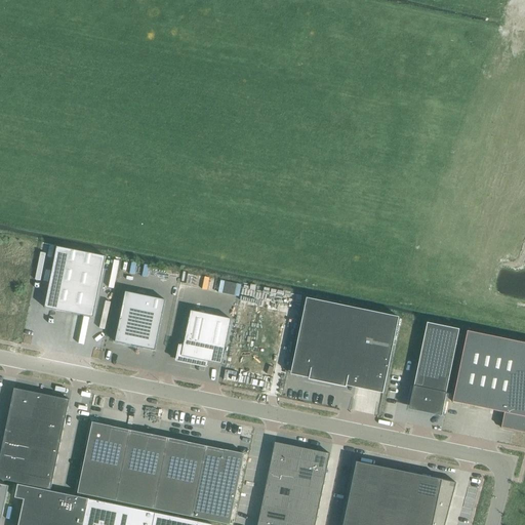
[(44,309),(94,318),(106,257),(56,247),(44,309)]
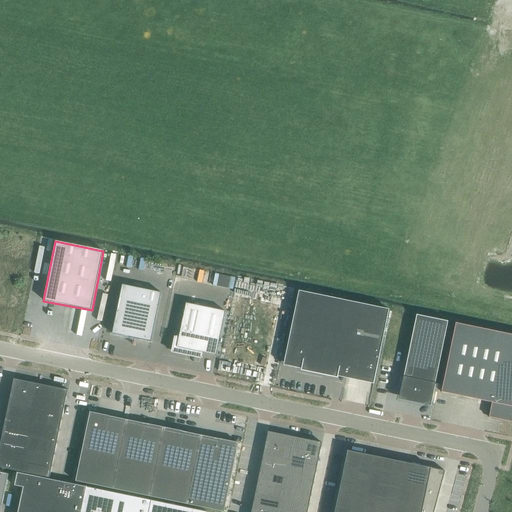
[(112,334),(152,342),(162,293),(123,285),(112,334)]
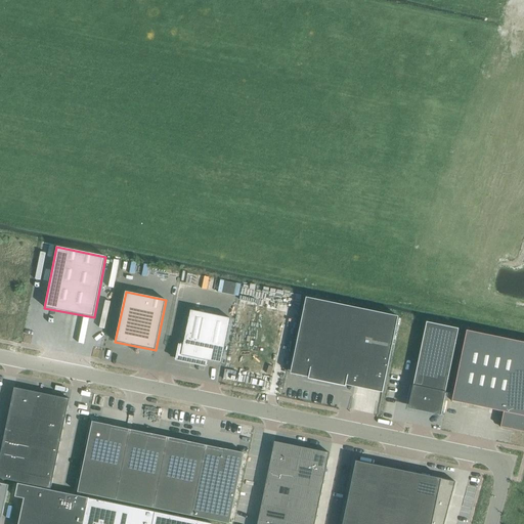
[(333,383),(346,386),(348,377),(357,379),(363,350),(390,356),(398,317),(306,298),(293,365),(335,374),(333,383)]
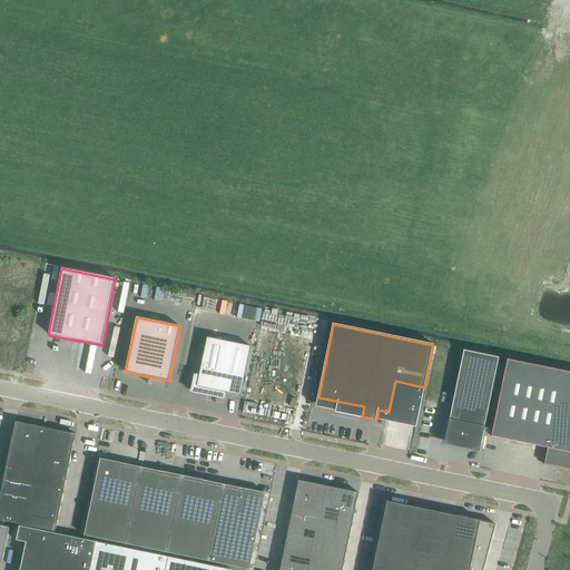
[(197,387),(241,396),(251,347),(207,338),(197,387)]
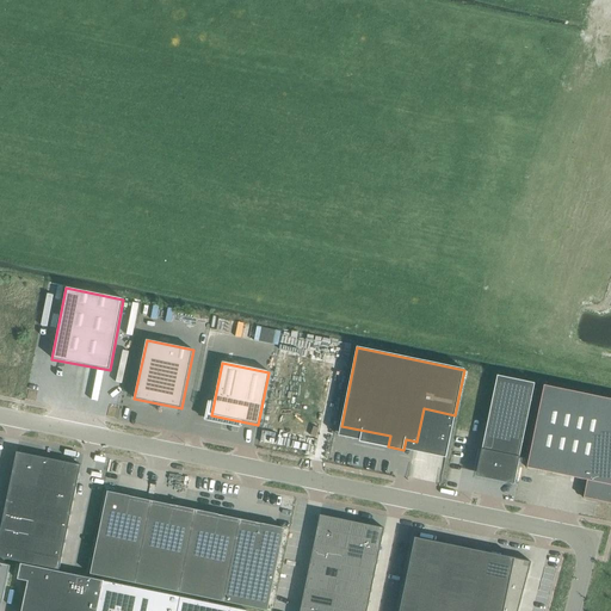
[(488,420),(477,471),(514,479),(535,384),(473,371),(464,415),(488,420)]
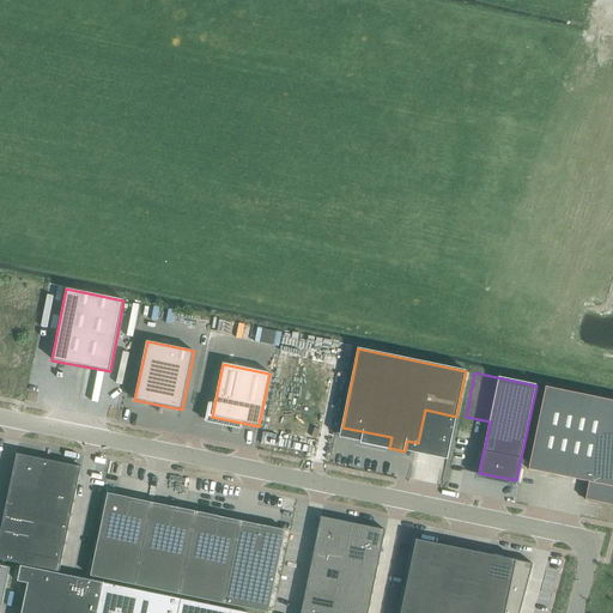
[(612,401),(546,388),(529,471),(589,483),(586,501),(612,505),(612,401)]
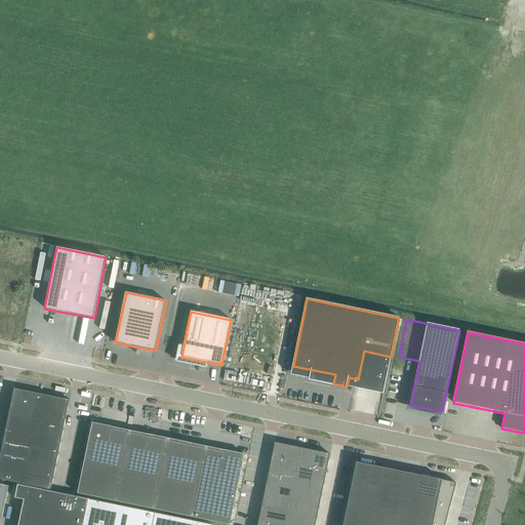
[(0,480),(51,490),(70,400),(14,389),(0,457),(0,480)]
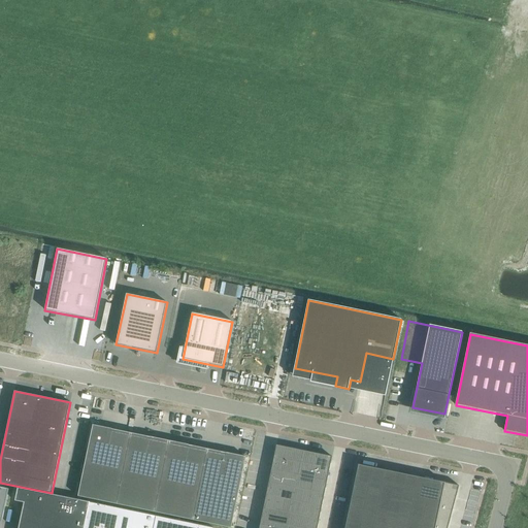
[(246,457),(235,455),(229,454),(227,454),(189,446),(187,444),(180,443),(159,439),(153,438),(151,437),(112,429),(110,429),(103,428),(93,426),(93,428),(78,497),(228,527),(231,527),(245,458),(246,458),(246,457)]
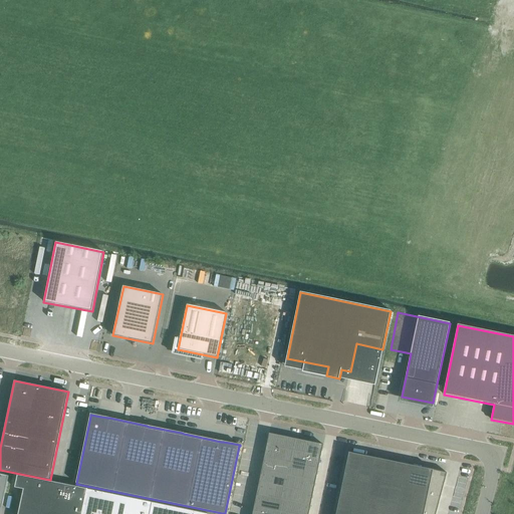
[(269,434),(252,513),(308,513),(323,445),(269,434)]
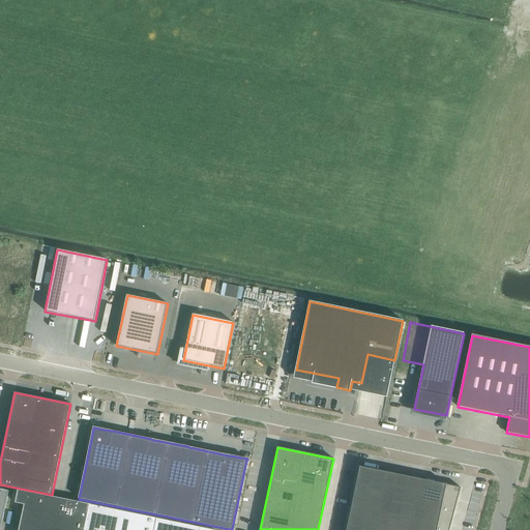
[(447,529),(448,526),(450,526),(452,521),(451,520),(451,516),(451,511),(453,511),(454,512),(455,506),(455,498),(458,498),(461,488),(436,482),(435,490),(410,484),(374,477),(375,470),(360,467),(347,529),(447,529)]
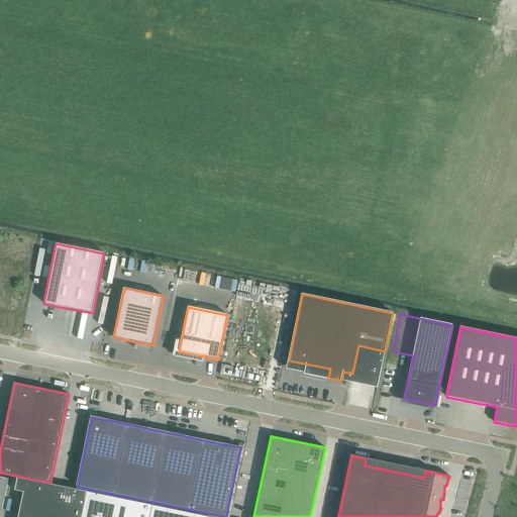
[(0,508),(2,509),(8,479),(0,477),(0,508)]
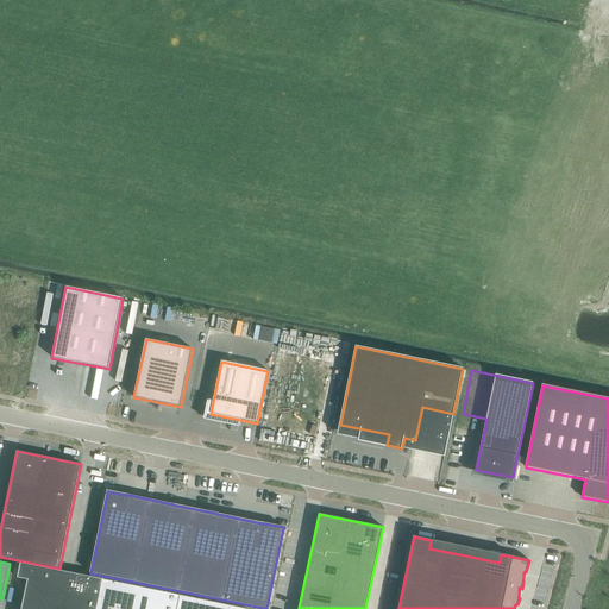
[(29,581),(22,608),(96,608),(104,581),(73,573),(20,563),(18,578),(29,581)]
